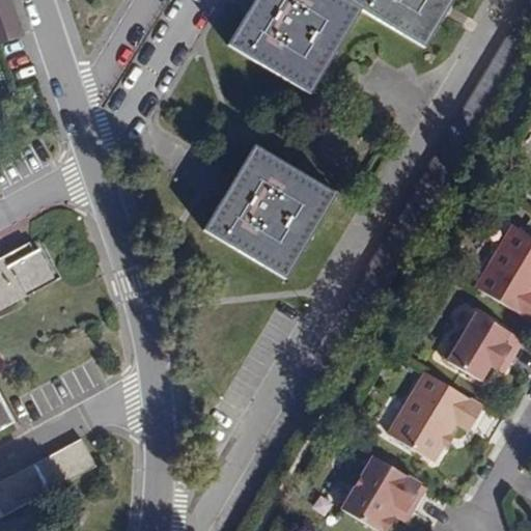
[(11,0),(0,0),(0,44),(24,37),(11,0)]
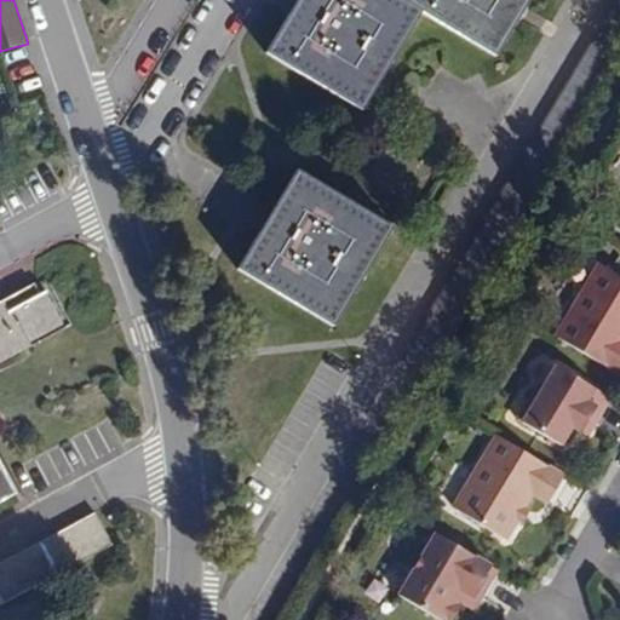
[(422,11),(402,0),(309,0),(321,7),(310,28),(288,16),(267,52),(361,109),(422,11)]
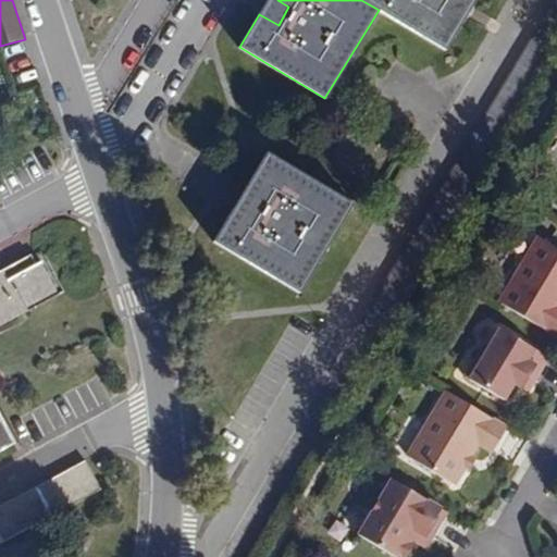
[(288,7),(277,0),(268,0),(259,14),(279,25),(288,7)]
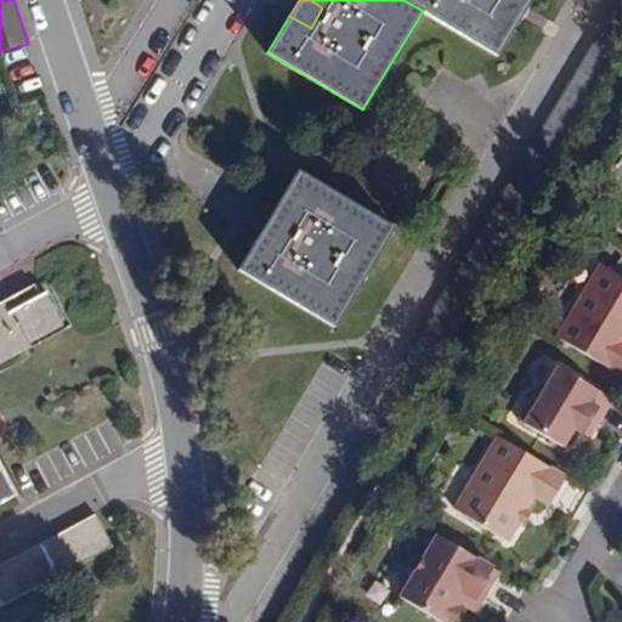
[(403,0),(423,11),(497,55),(530,0),(403,0)]
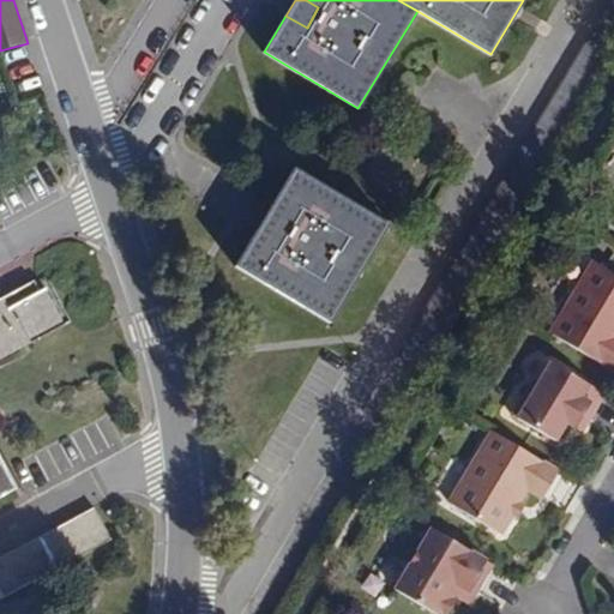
[(295,169),(272,206),(289,217),(276,240),(258,229),(236,268),(330,323),(387,224),(295,169)]
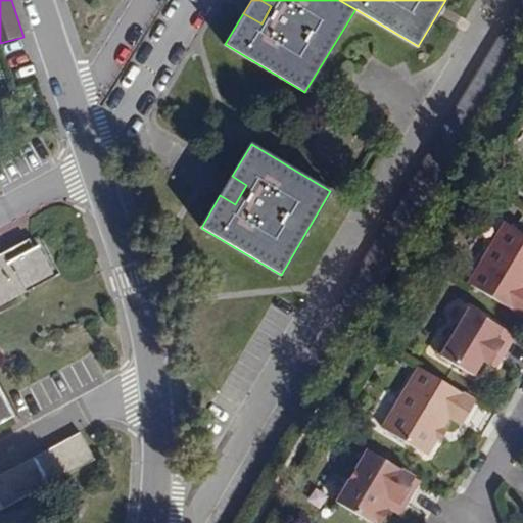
[(246,185),(232,176),(220,195),(235,204),(246,185)]
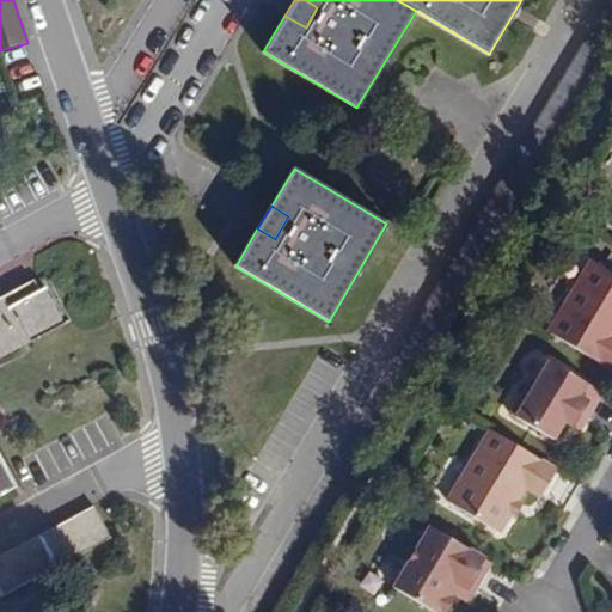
[(611,277),(589,265),(549,336),(611,373),(611,277)]
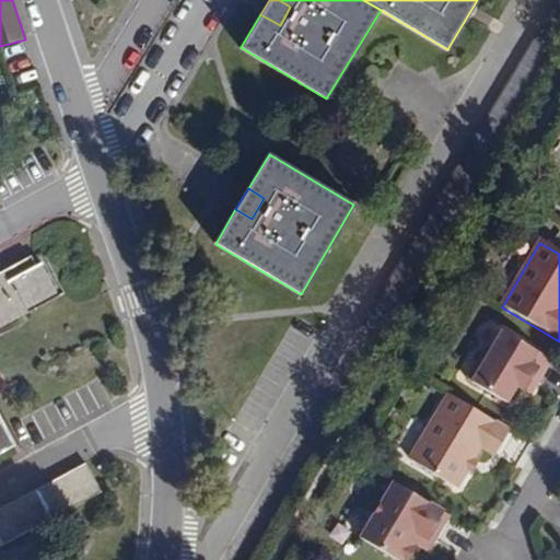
[(0,326),(58,295),(41,264),(7,281),(2,273),(0,275),(0,326)]
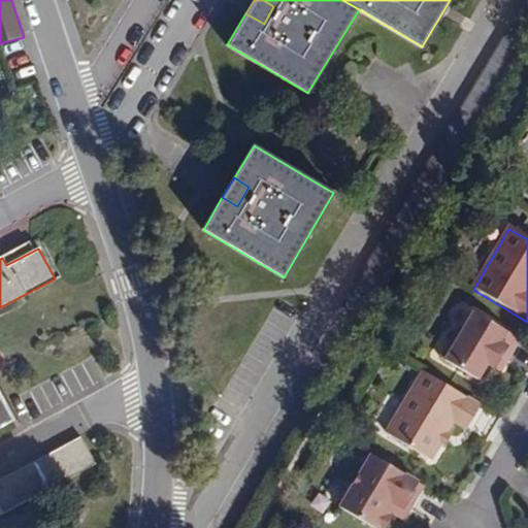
[(486,365),(493,370),(497,361),(503,364),(517,340),(471,314),(455,343),(450,340),(439,360),(476,382),(486,365)]
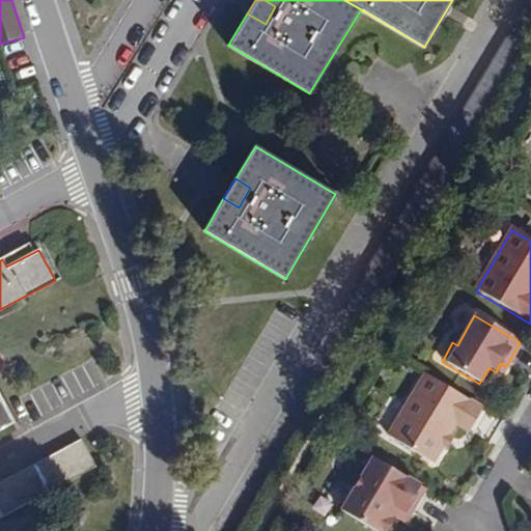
[(500,363),(496,372),(501,375),(506,366),(500,363)]
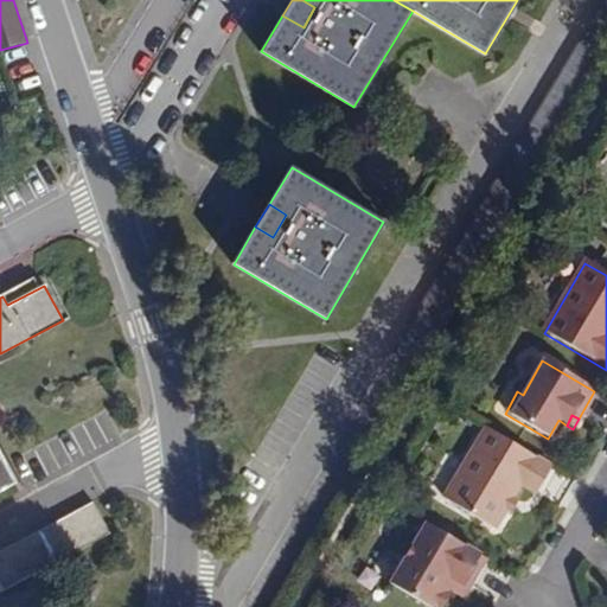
[(549,468),(485,429),(443,500),(492,530),(504,511),(511,498),(518,485),(534,494),(549,468)]
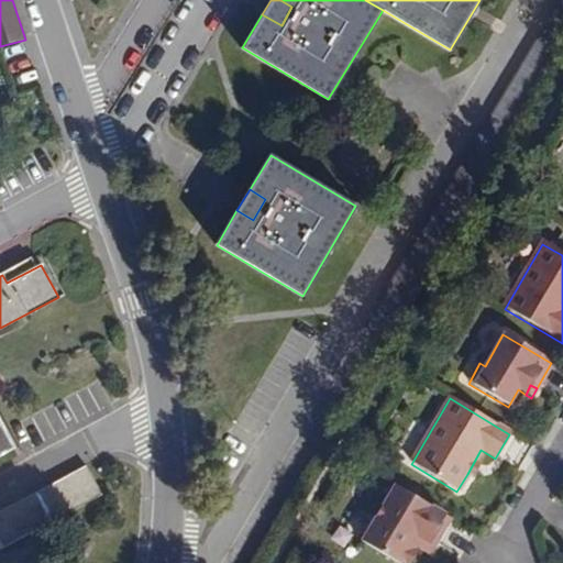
[(0,454),(13,448),(0,423),(0,454)]
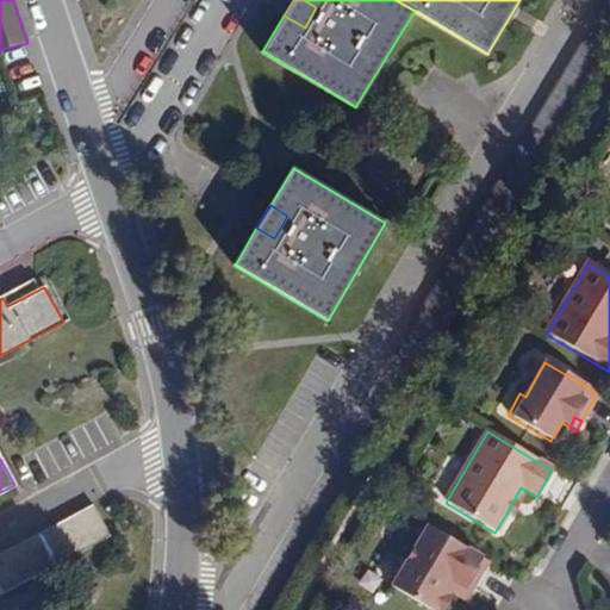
[(514,500),(506,514),(512,516),(518,504),(514,500)]
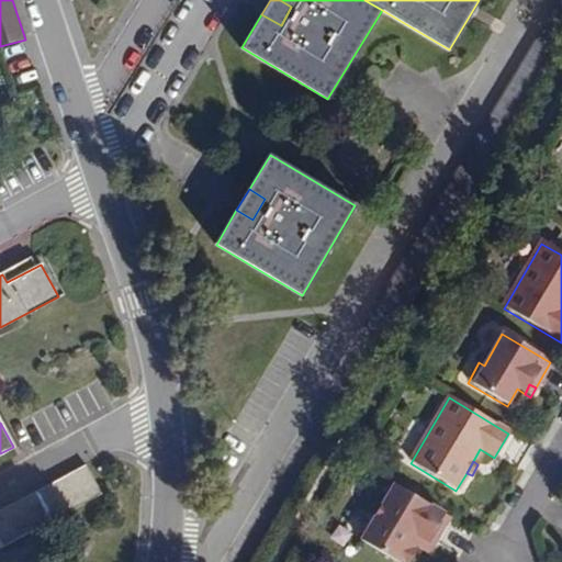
[(0,548),(101,493),(86,464),(0,510),(0,548)]
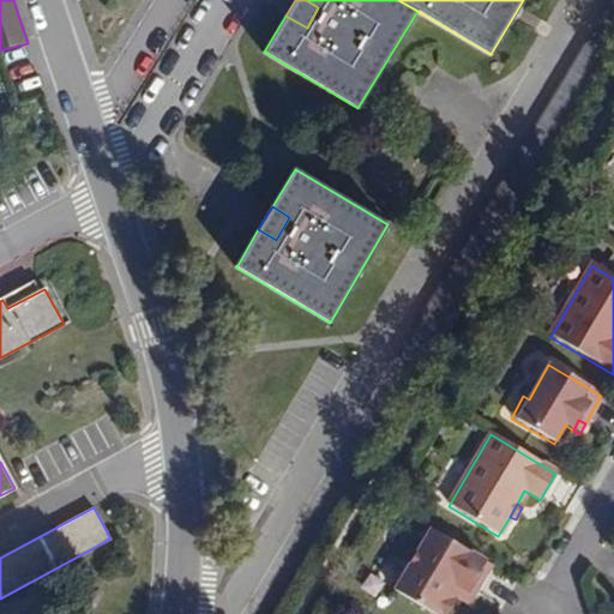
[(491,567),(431,531),(393,594),(428,613),(446,613),(455,601),(462,605),(468,594),(474,596),(491,567)]
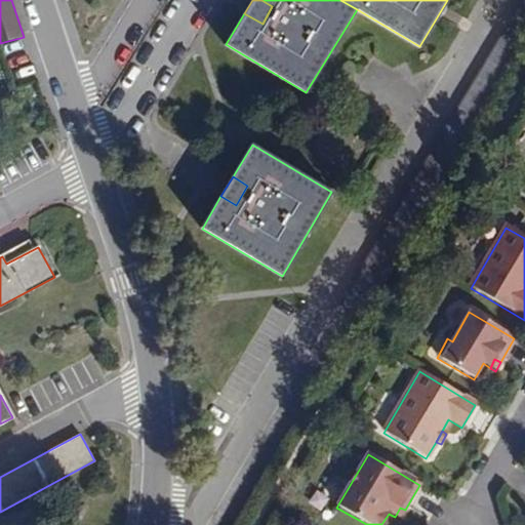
[(400,508),(395,517),(399,519),(405,510),(400,508)]
